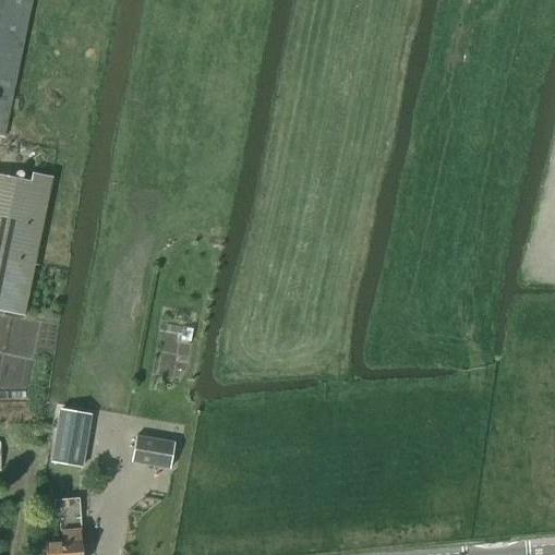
[(0,0),(0,134),(5,135),(33,0),(0,0)]
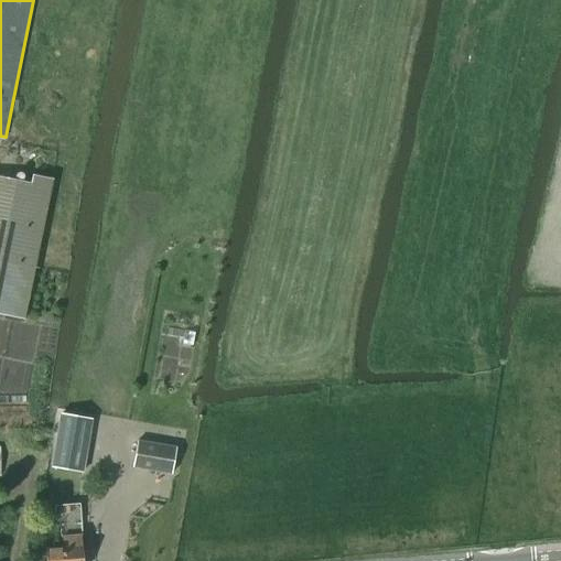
[(0,311),(25,316),(54,176),(34,172),(33,181),(2,174),(0,184),(0,311)]
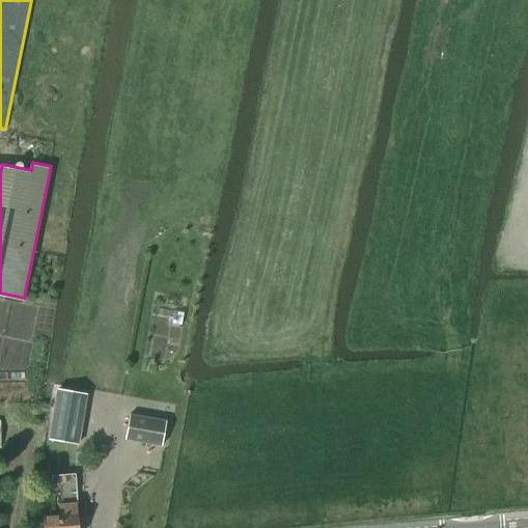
[(59,387),(51,438),(80,443),(89,392),(59,387)]
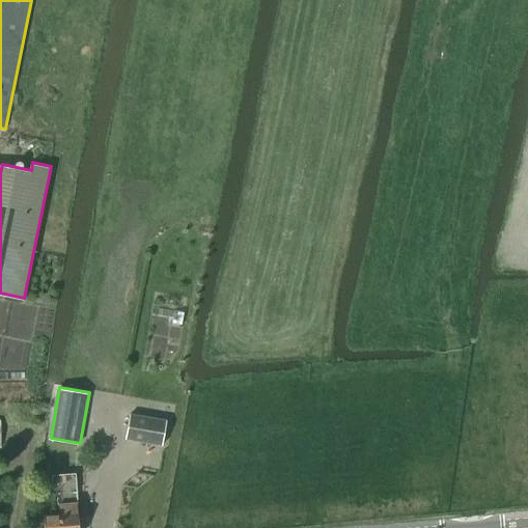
[(164,445),(168,419),(132,413),(128,439),(164,445)]
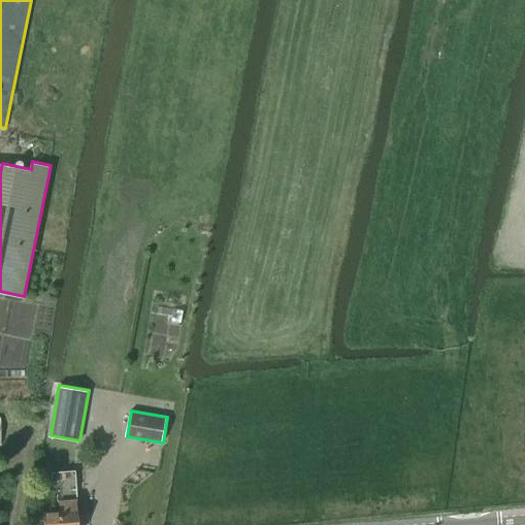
[(79,524),(76,470),(55,472),(56,488),(59,488),(61,511),(45,513),(45,524),(79,524)]
